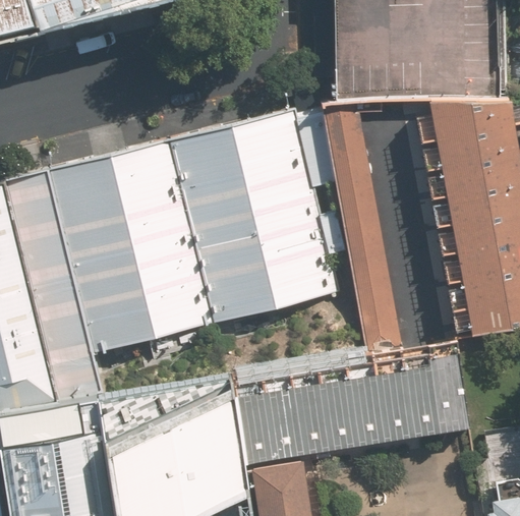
[(0,30),(110,0),(0,0),(0,30)]
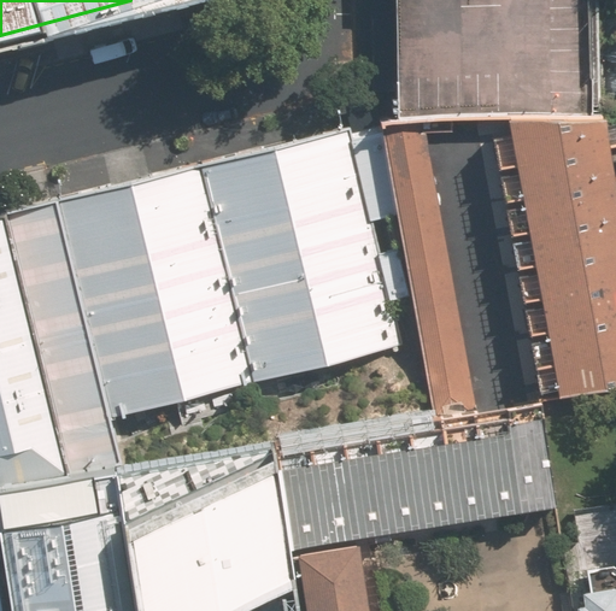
[(586,0),(393,0),(396,122),(422,122),(505,119),(588,118),(586,0)]
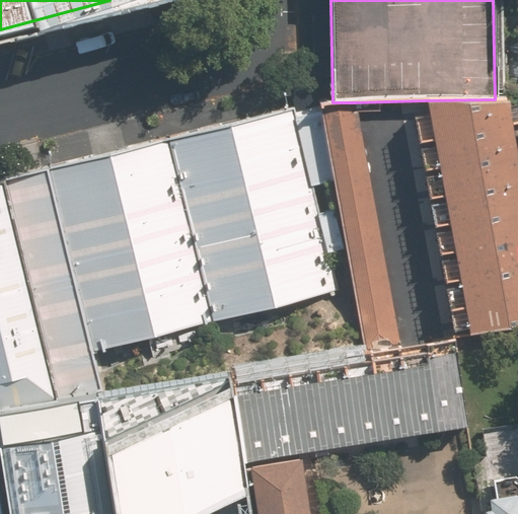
[(517,329),(517,166),(506,98),(495,99),(425,100),(467,338),(517,329)]
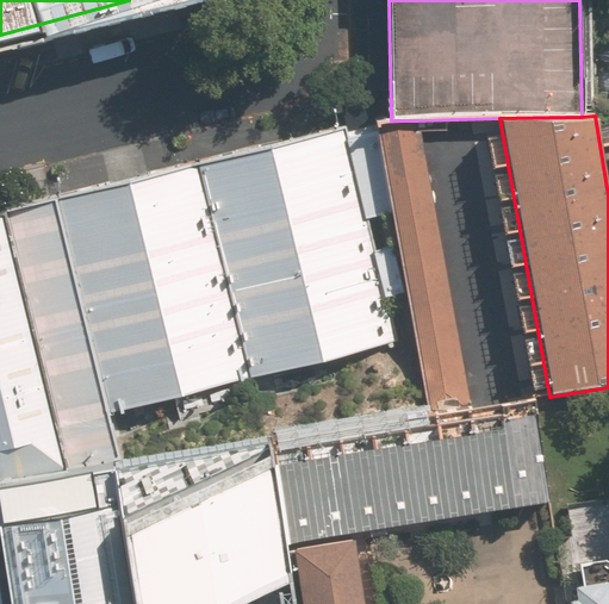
[(406,296),(430,416),(471,409),(417,120),(391,120),(373,120),(376,134),(392,217),(398,249),(406,296)]
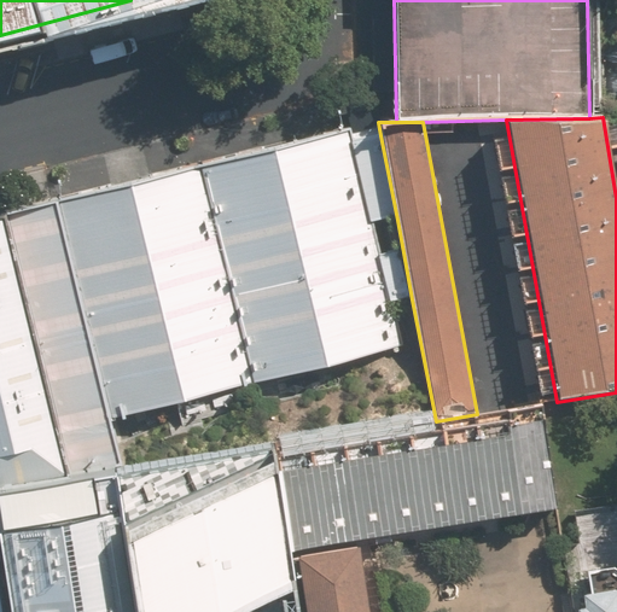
[(251,153),(199,168),(252,388),(402,350),(391,304),(412,299),(403,252),(379,257),(372,226),(397,220),(380,135),(351,143),(349,130),(251,153)]
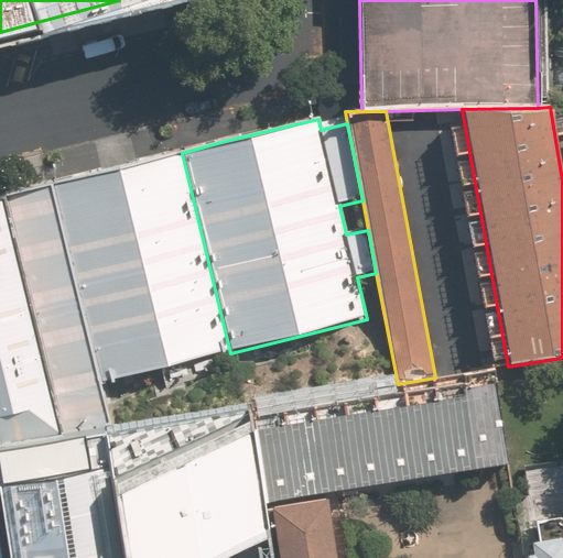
[(182,153),(51,185),(101,384),(230,353),(182,153)]
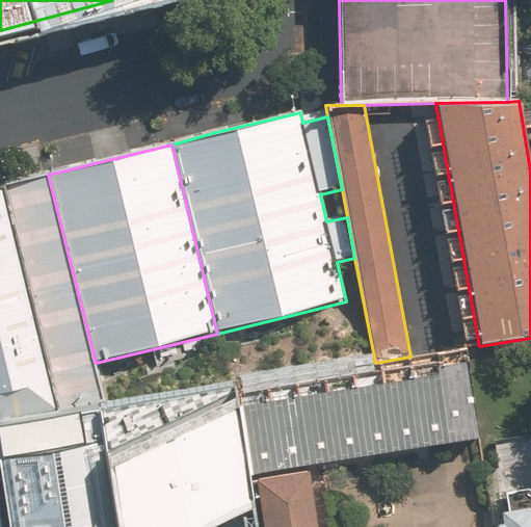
[(48,175),(4,184),(60,413),(99,404),(105,403),(96,363),(48,175)]
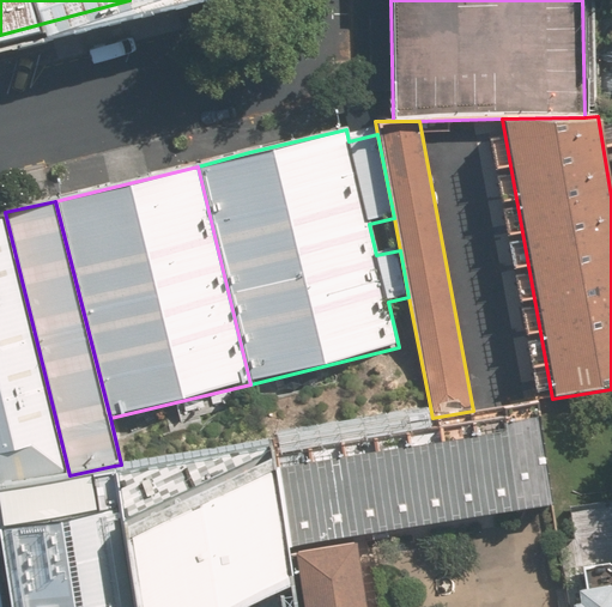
[(5,212),(0,213),(0,486),(70,475),(5,212)]
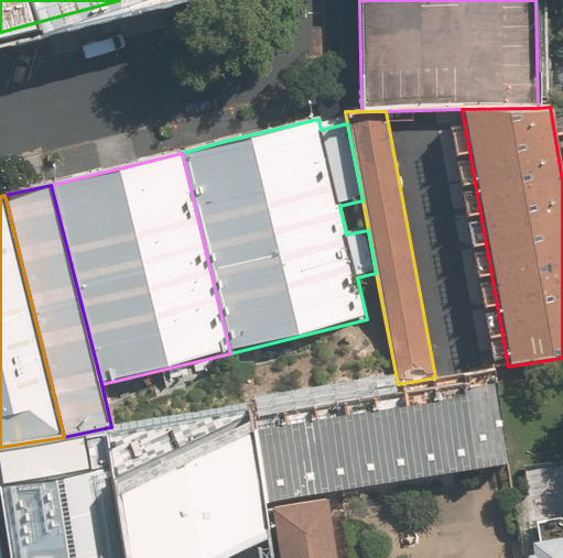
[(398,384),(246,407),(248,416),(261,502),(507,465),(493,370),(435,378),(398,384)]
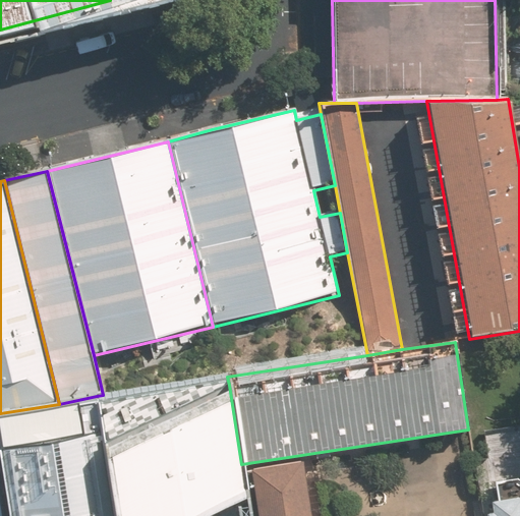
[(205,515),(245,498),(241,464),(229,385),(103,441),(112,515),(205,515)]
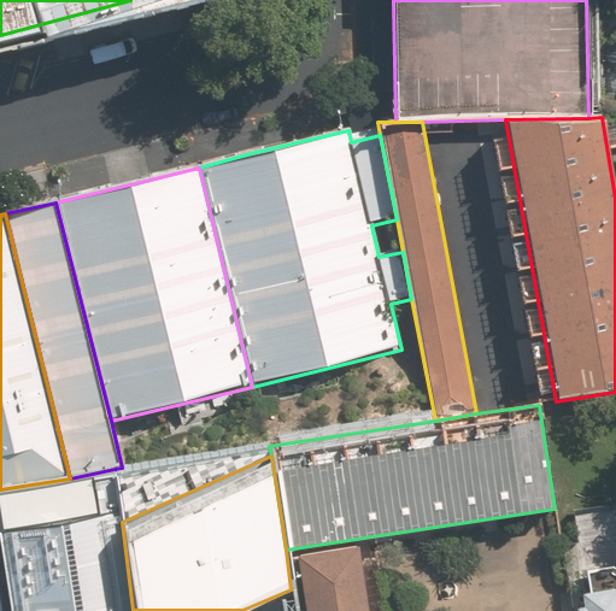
[(0,545),(10,610),(133,610),(122,522),(115,469),(70,479),(0,489),(0,545)]
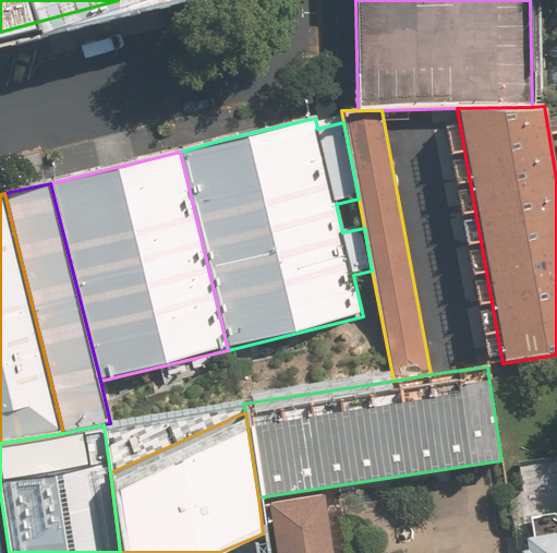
[(331,552),(323,493),(267,502),(274,552),(331,552)]
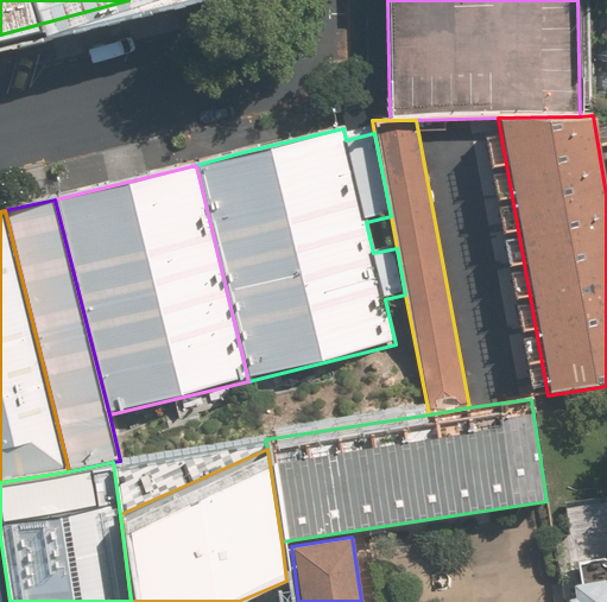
[(606,601),(606,585),(575,589),(576,599),(568,600),(568,601),(606,601)]
